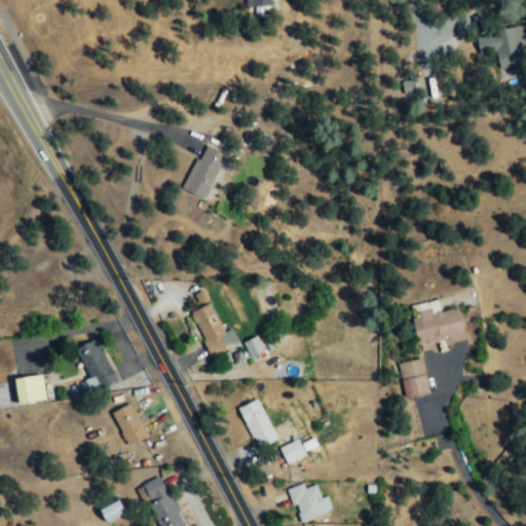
[(476,36),(480,54),(495,50),(500,69),(523,64),(520,50),(525,48),(525,26),(525,25),(476,36)]
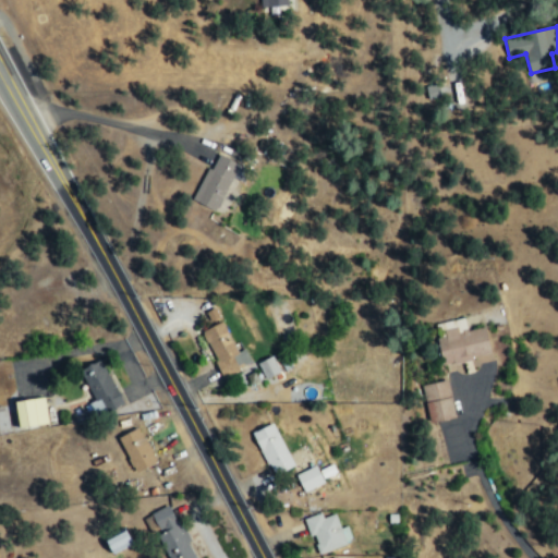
[(440,95),(438,83),(426,86),(428,98),(440,95)]
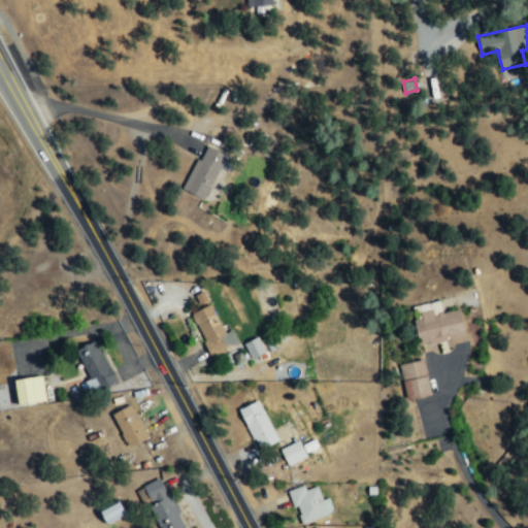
[(226,155),(205,144),(184,190),(204,199),(226,155)]
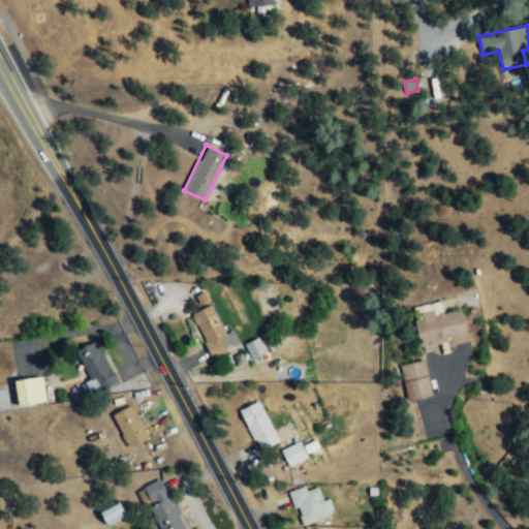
[(461,310),(442,313),(440,302),(414,307),(416,319),(414,319),(422,354),(448,349),(446,339),(466,336),(461,310)]
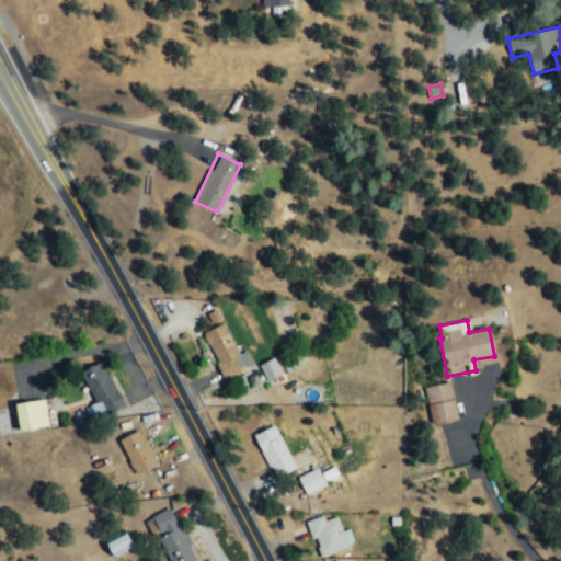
[(252,365),(247,351),(238,354),(225,323),(204,332),(222,377),(252,365)]
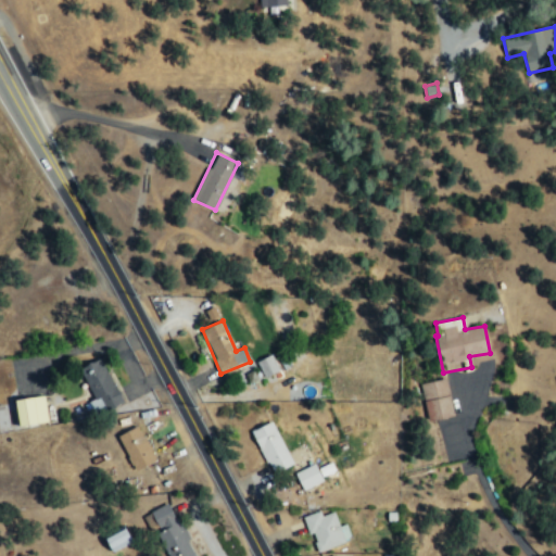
[(256,362),(264,378),(279,371),(273,354),(256,362)]
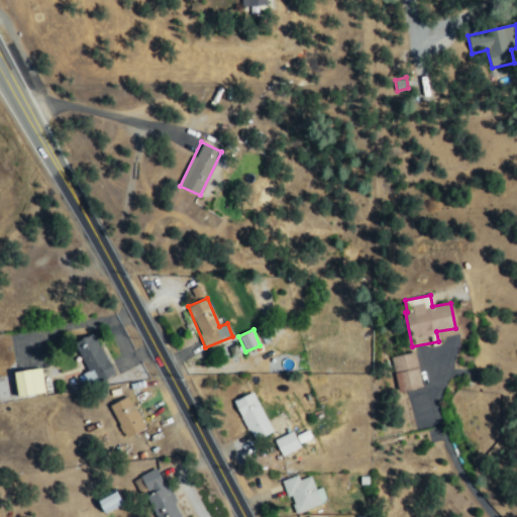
[(82,374),(90,388),(115,375),(93,333),(74,343),(89,371),(82,374)]
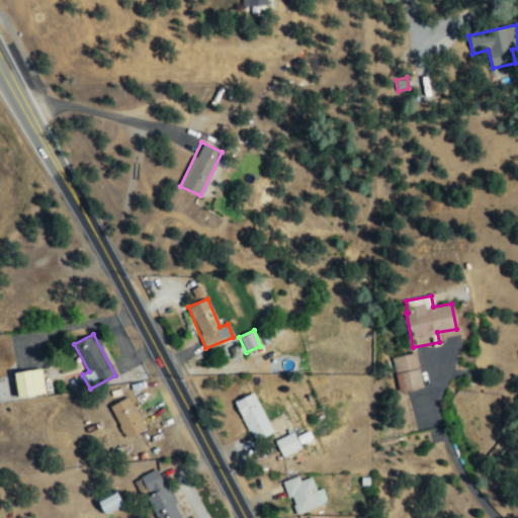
[(423,387),(417,352),(393,357),(399,393),(423,387)]
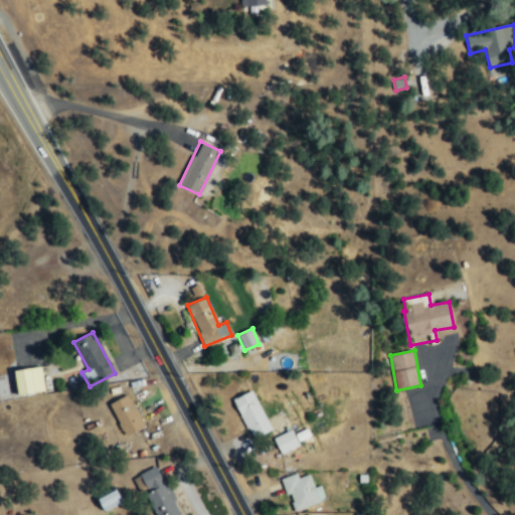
[(15,370),(18,394),(44,392),(41,367),(15,370)]
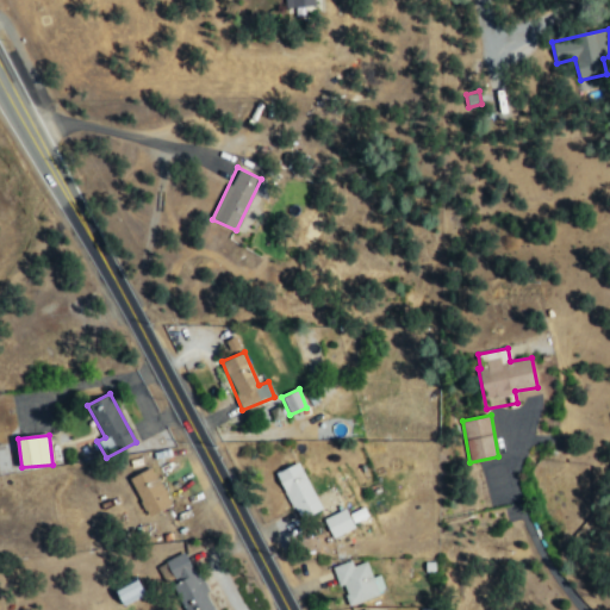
[(322,510),(299,461),(277,473),(299,521),(322,510)]
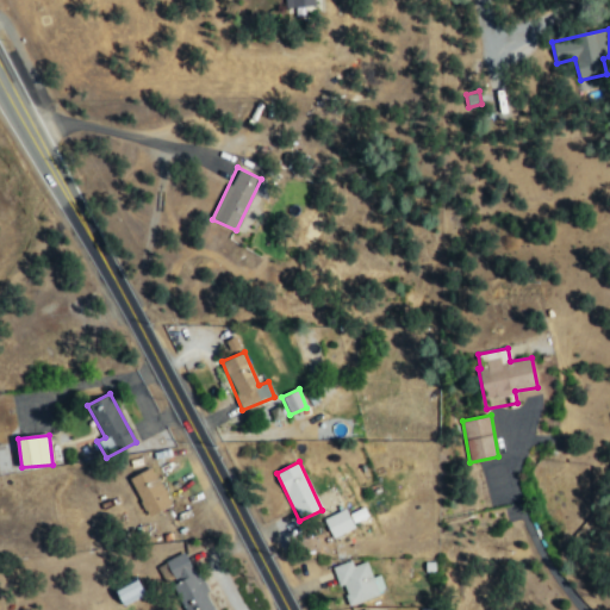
[(170,506),(154,467),(131,477),(147,516),(170,506)]
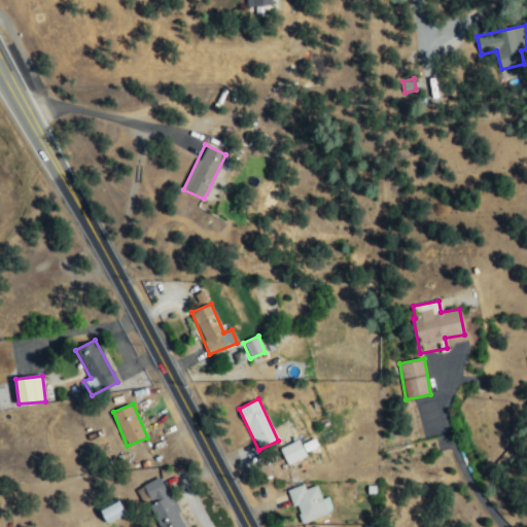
[(306,457),(300,440),(280,447),(286,464),(306,457)]
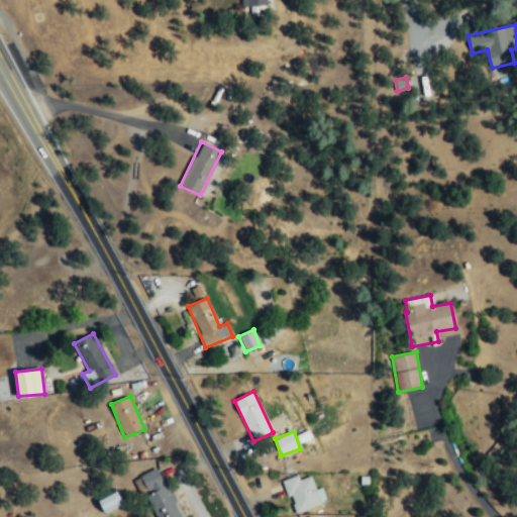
[(138,476),(159,516),(184,516),(167,484),(165,485),(156,467),(138,476)]
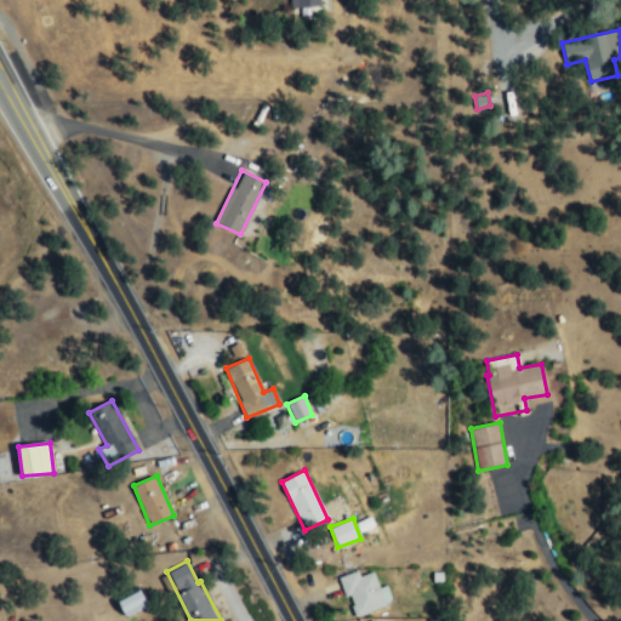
[(340,576),(354,617),(393,603),(387,585),(379,588),(374,571),(359,576),(358,571),(340,576)]
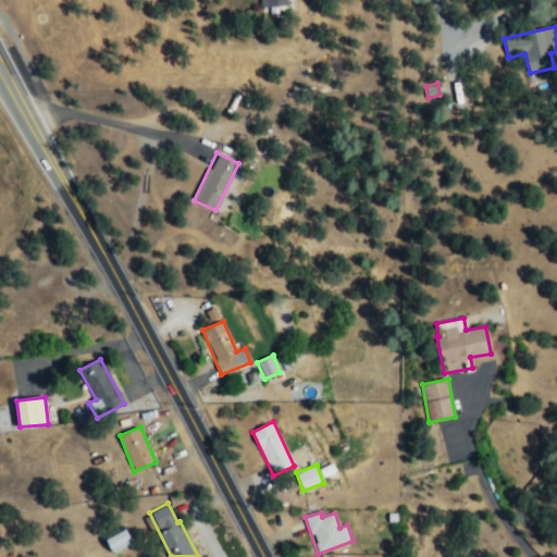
[(133,543),(125,529),(106,537),(113,553),(133,543)]
